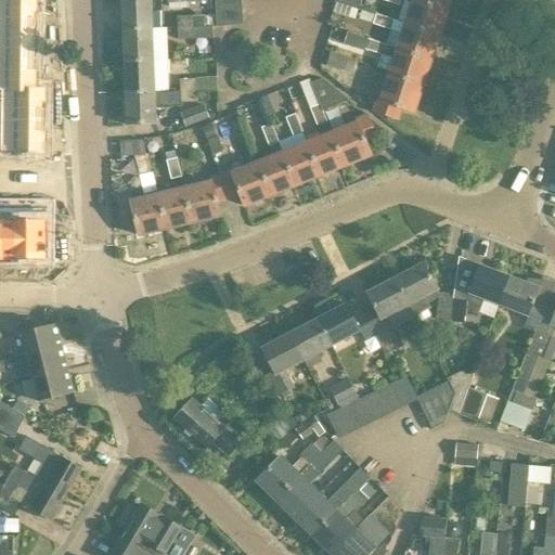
[(0,0),(0,29),(35,30),(35,0),(0,0)]
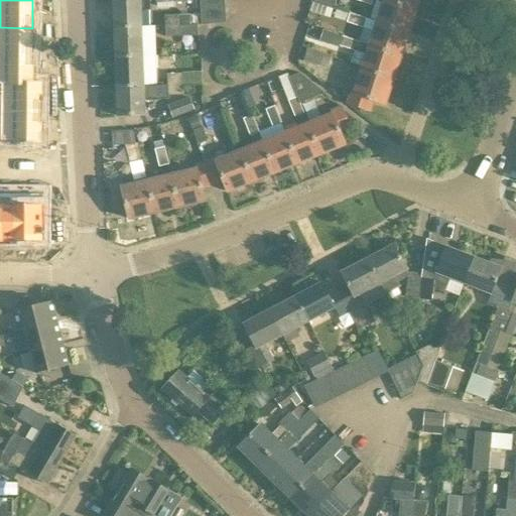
[(149,0),(112,0),(114,27),(140,27),(140,11),(150,11),(149,0)]
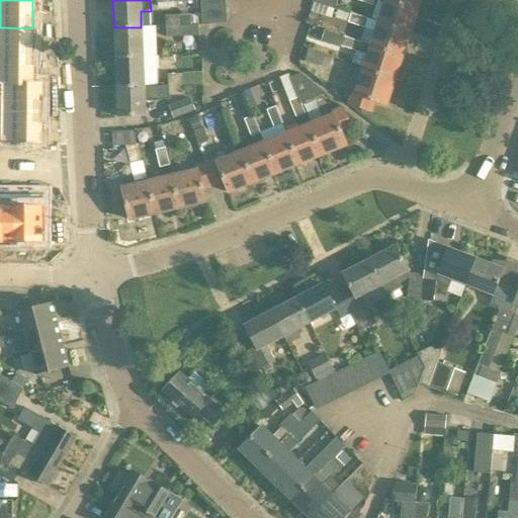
[(199,0),(201,14),(201,24),(226,23),(224,0),(199,0)]
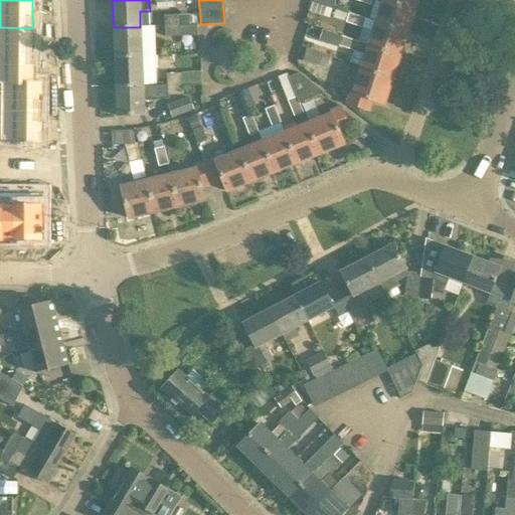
[(310,0),(311,1),(332,9),(335,0),(310,0)]
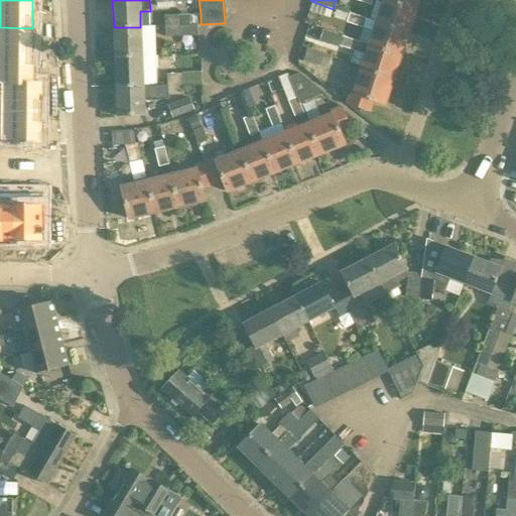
[(387,0),(384,0),(377,22),(407,32),(415,9),(387,0)]
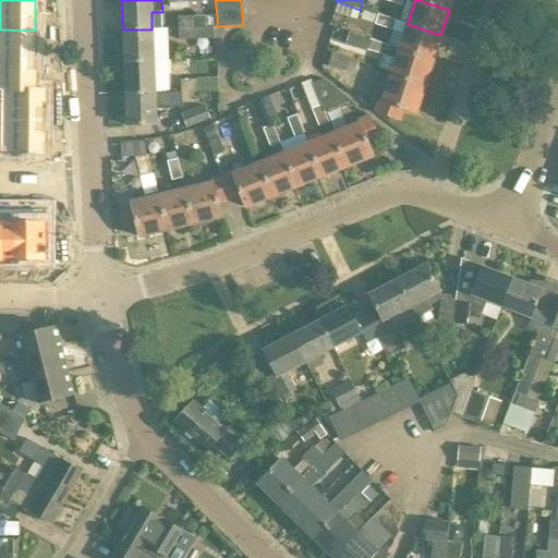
[(419,0),(449,10),(451,0),(419,0)]
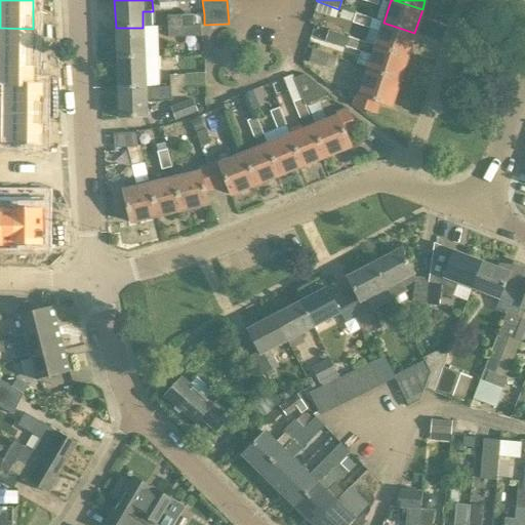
[(353,24),(380,33),(375,46),(407,56),(414,33),(384,23),(355,13),(355,14),(341,10),(339,18),(353,23),(353,24)]
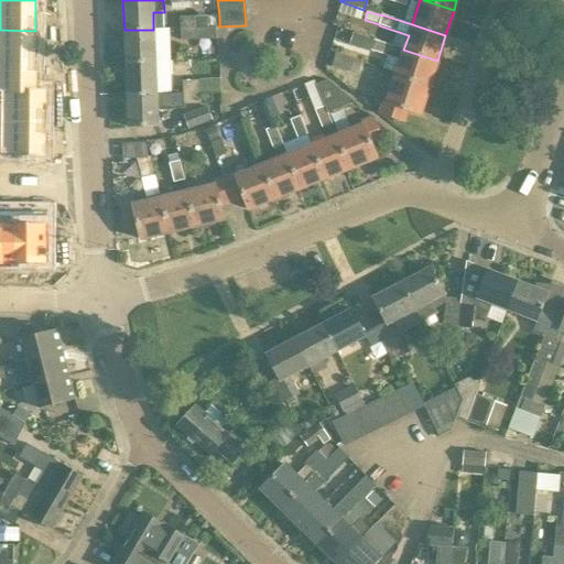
[(196,29),(219,26),(219,15),(180,17),(181,29),(196,29)]
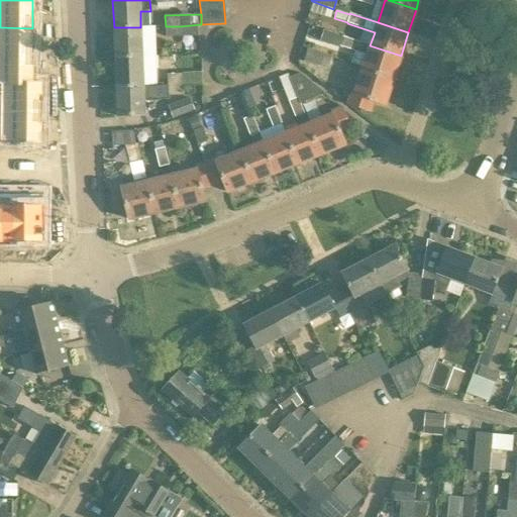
[(180,37),(180,26),(166,26),(166,37),(180,37)]
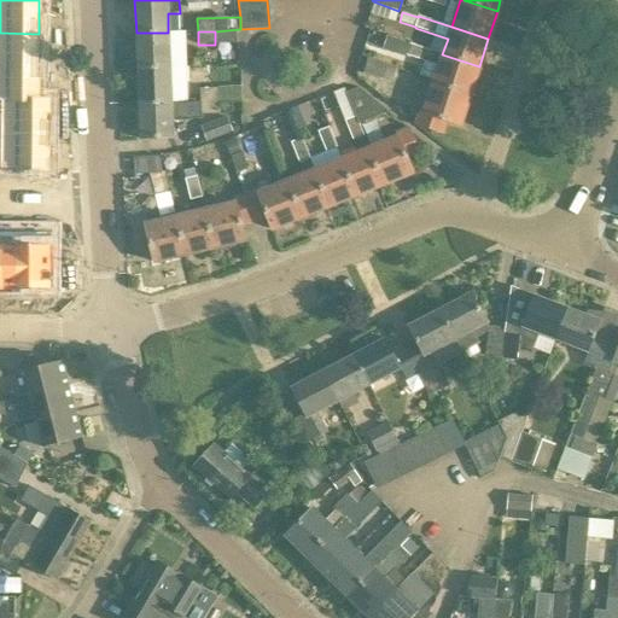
[(0,33),(0,66),(39,68),(39,34),(0,33)]
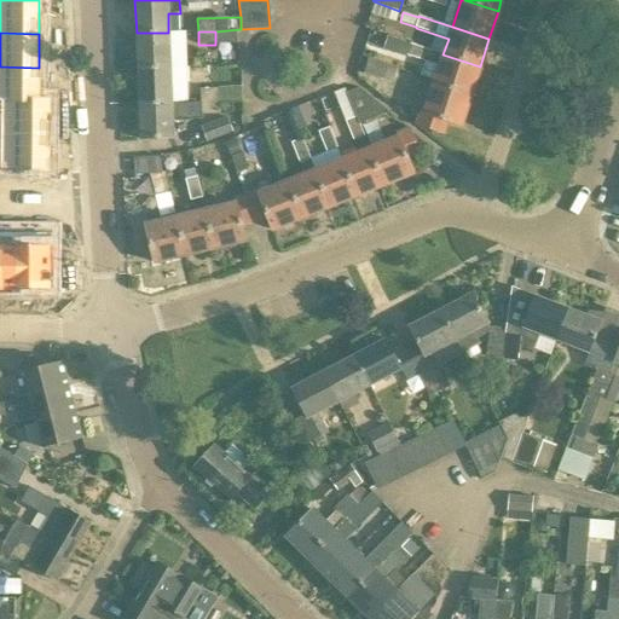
[(169,67),(168,33),(137,33),(138,68),(169,67)]
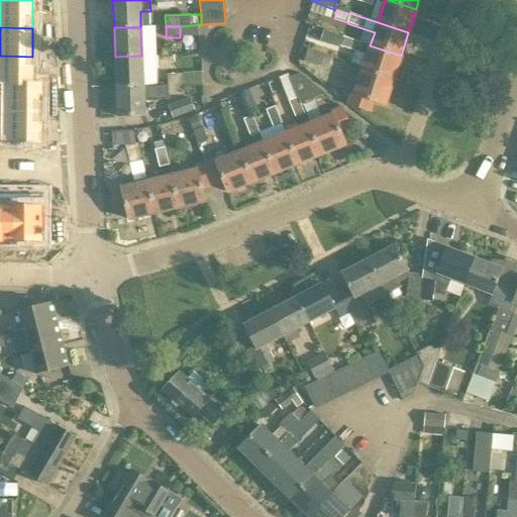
[(340,46),(367,56),(362,71),(393,81),(401,56),(370,45),(324,30),(320,42),(339,48),(340,46)]
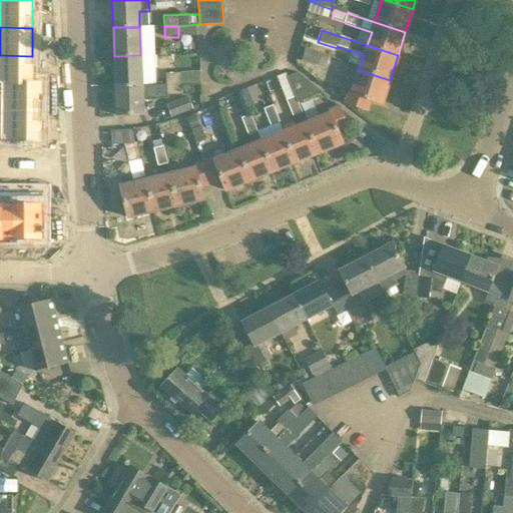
[(306,48),(302,60),(336,73),(341,60),(306,48)]
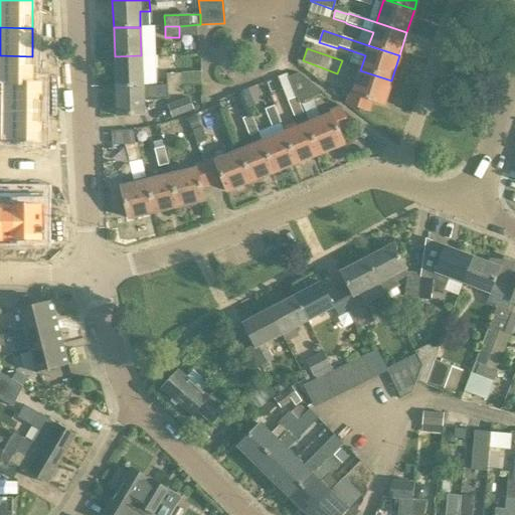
[(0,55),(0,84),(1,84),(1,83),(32,84),(32,83),(32,56),(0,55)]
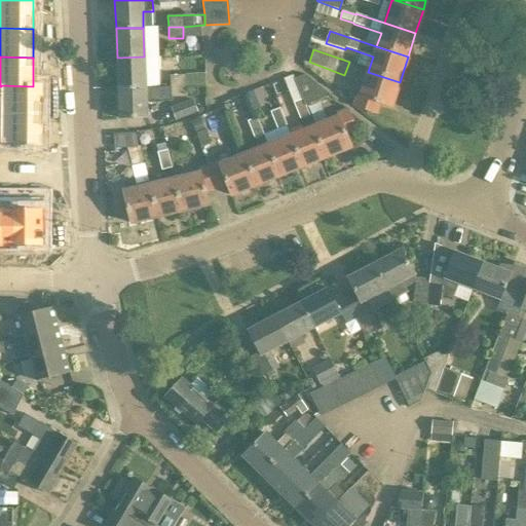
[(155,58),(144,58),(144,57),(117,58),(118,87),(146,86),(145,72),(155,72),(155,58)]
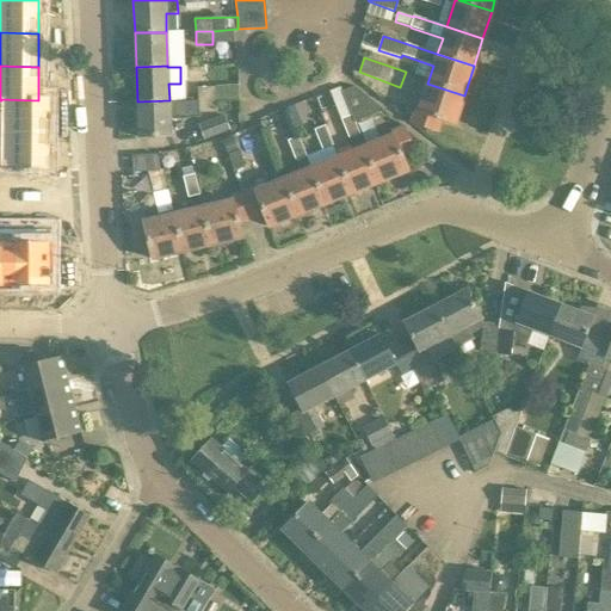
[(438,134),(442,122),(455,125),(464,96),(427,84),(418,111),(414,110),(409,124),(438,134)]
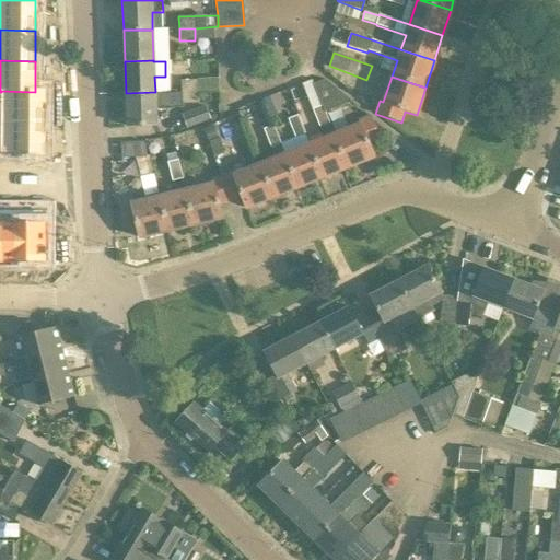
[(182,93),(197,93),(219,92),(219,79),(181,80),(182,93)]
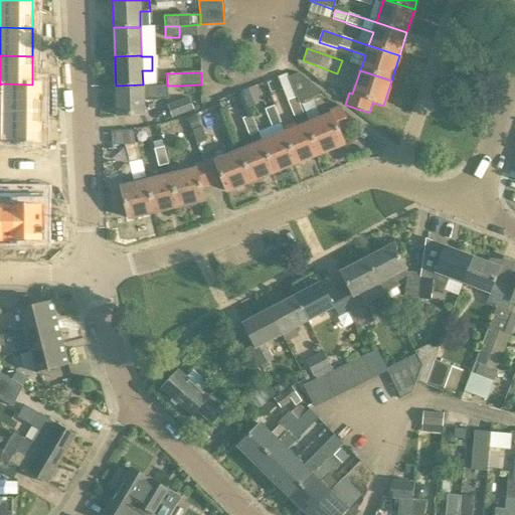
[(288,77),(296,98),(299,105),(300,104),(324,95),(299,73),(288,77)]
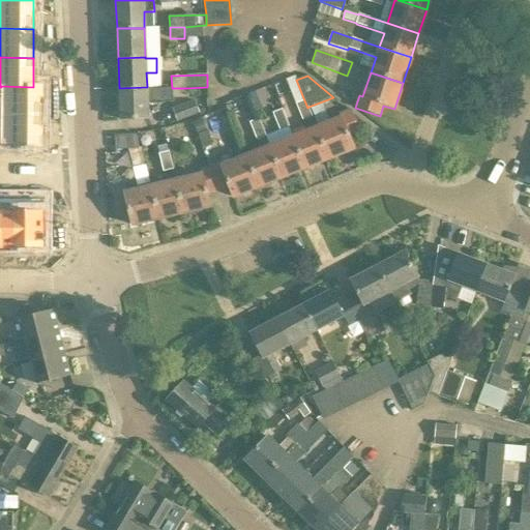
[(1,87),(0,115),(41,116),(41,86),(33,86),(33,87),(1,86),(1,87)]
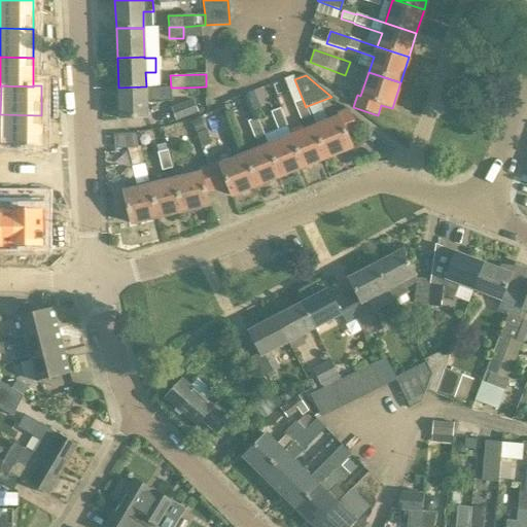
[(146,89),(146,86),(118,88),(120,119),(147,118),(146,102),(171,101),(170,88),(146,89)]
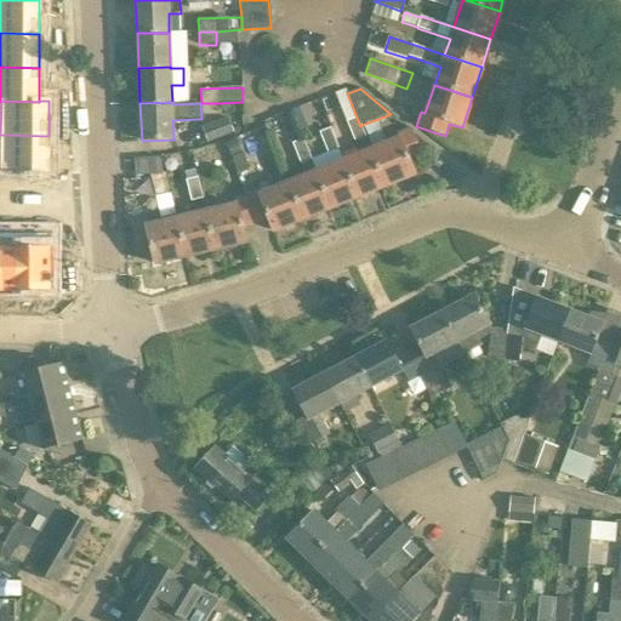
[(218,115),(218,103),(201,103),(201,117),(218,115)]
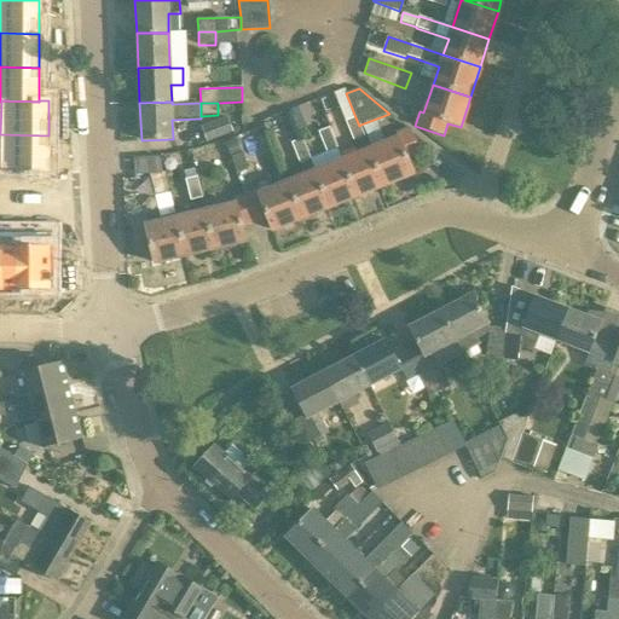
[(202,127),(207,143),(233,133),(227,117),(202,127)]
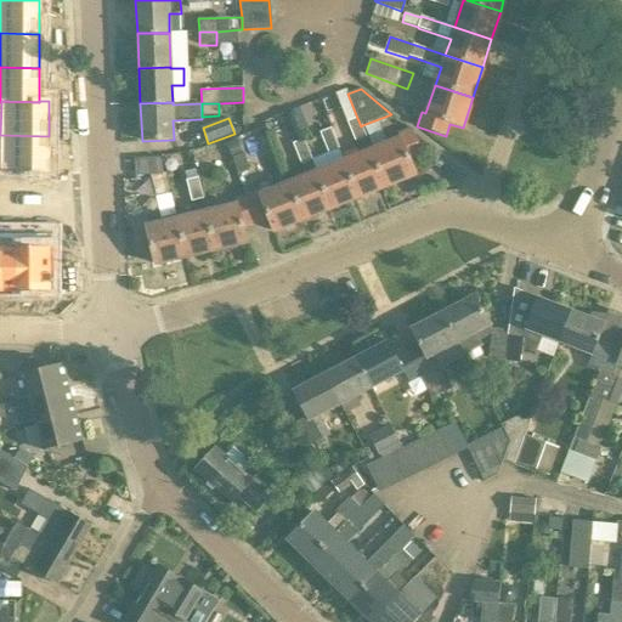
[(361,154),(344,162),(358,197),(386,186),(372,150),(362,125),(361,126),(357,118),(348,122),(361,154)]
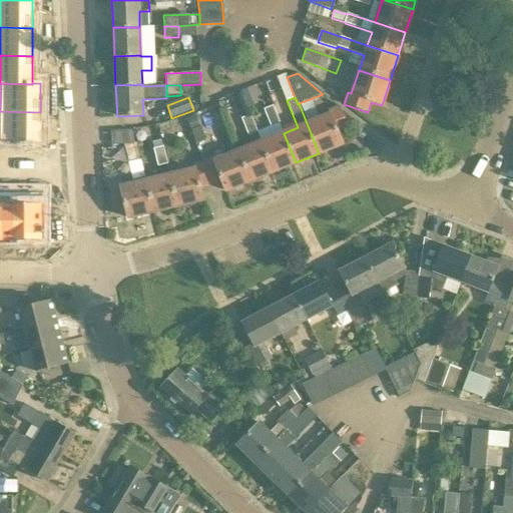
[(331,114),(307,123),(319,153),(343,143),(339,133),(350,129),(341,105),(329,110),(331,114)]
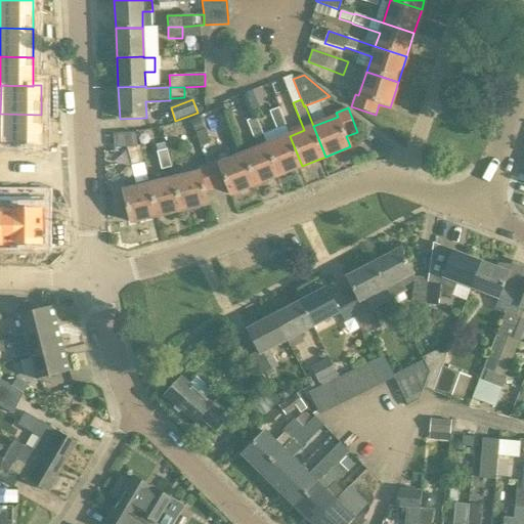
[(269,114),(275,128),(285,124),(278,110),(269,114)]
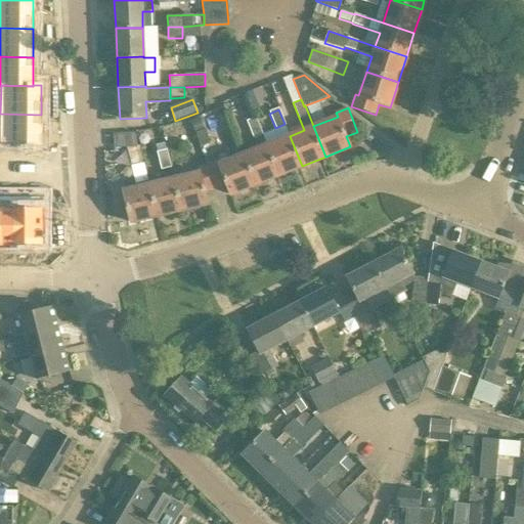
[(0,114),(0,143),(40,143),(41,115),(0,114)]
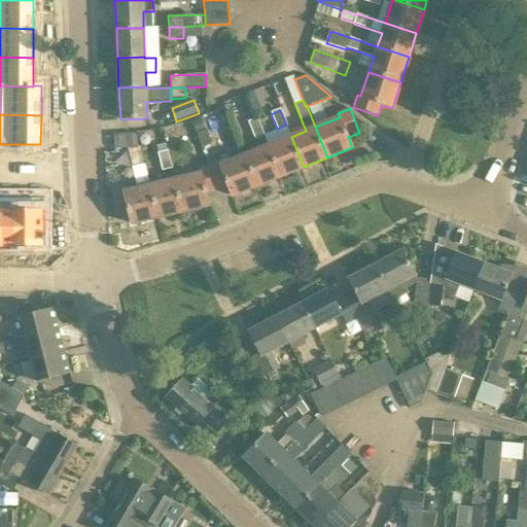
[(205,117),(195,120),(202,145),(211,142),(205,117)]
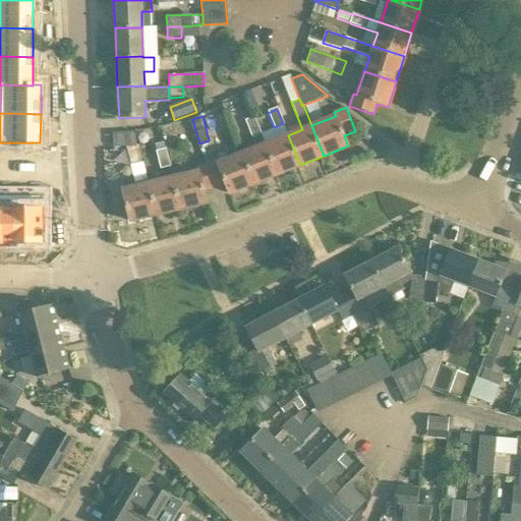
[(256,148),(241,154),(253,184),(277,174),(265,145),(253,117),(245,121),(256,148)]
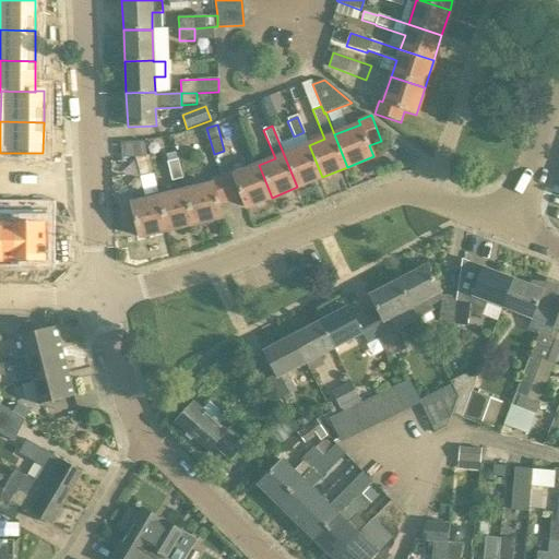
[(121,158),(145,157),(145,141),(120,142),(121,158)]
